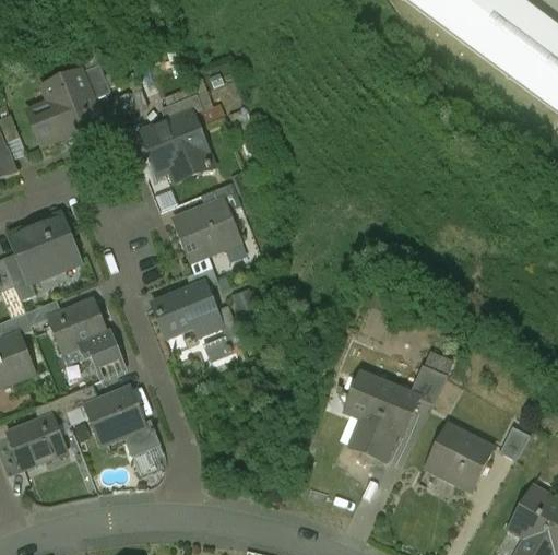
[(557,27),(520,0),(473,0),(450,30),(557,110),(557,27)]
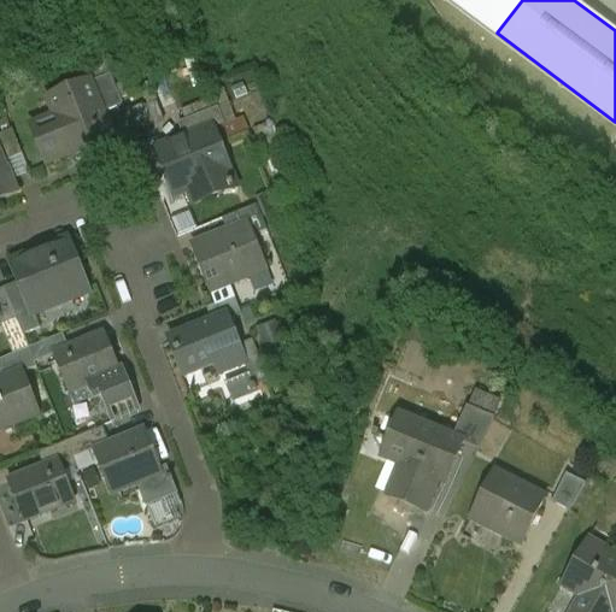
[(110,71),(88,80),(100,111),(122,103),(110,71)]
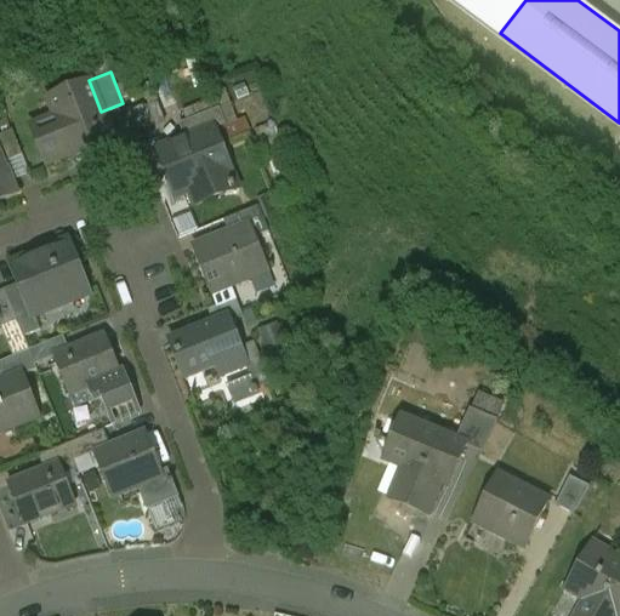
[(89,80),(49,97),(61,127),(37,137),(46,161),(70,152),(72,154),(112,137),(101,112),(89,80)]
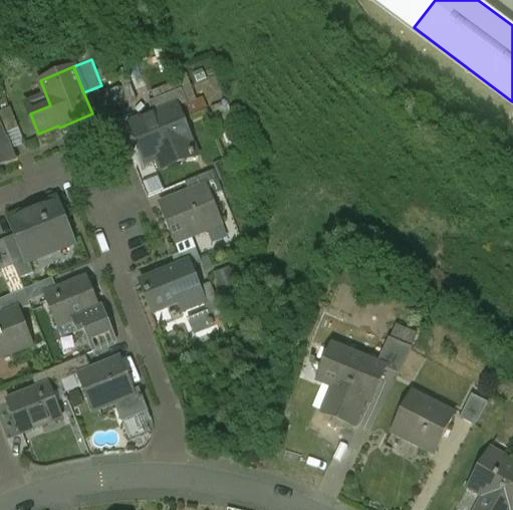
[(181,87),(155,97),(160,110),(175,104),(176,105),(186,101),(181,87)]
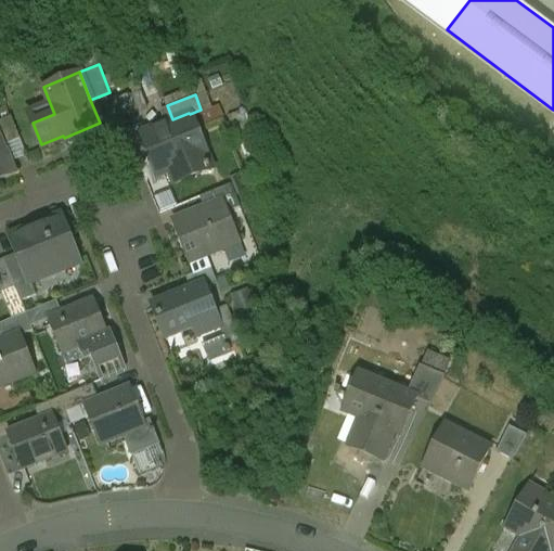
[(172,119),(141,132),(156,173),(180,163),(185,176),(210,167),(190,114),(189,113),(172,119)]
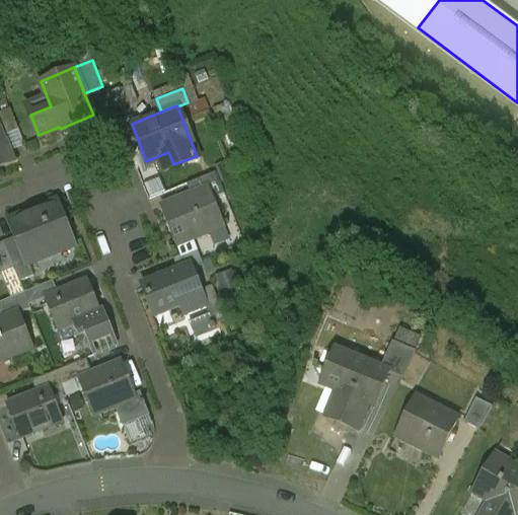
[(9,107),(0,111),(0,125),(5,139),(6,138),(10,148),(23,143),(9,107)]
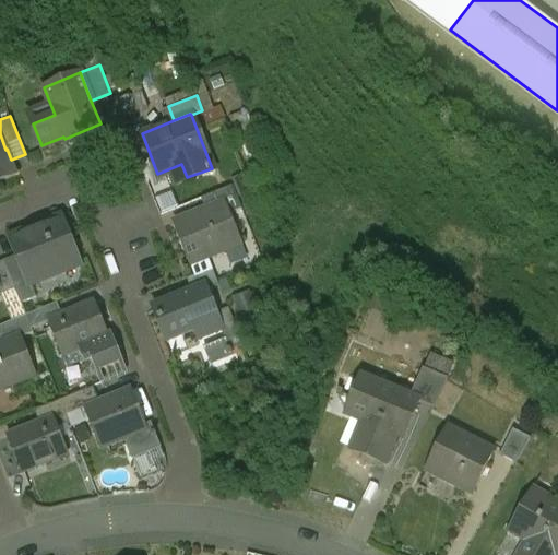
[(0,179),(16,173),(11,160),(7,149),(6,150),(0,134),(0,179)]
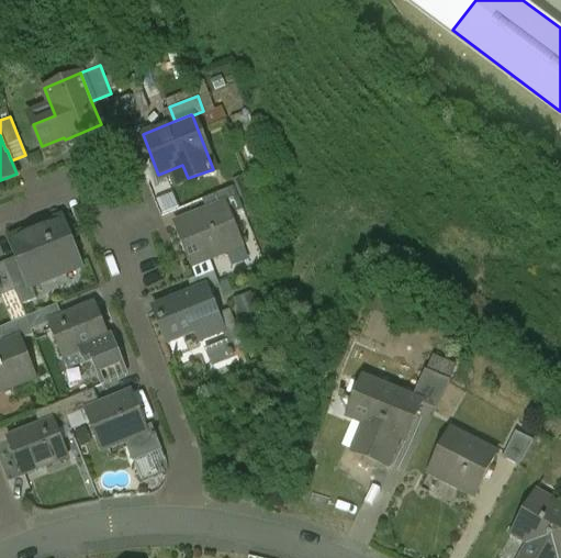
[(233,185),(201,197),(206,209),(225,201),(229,212),(243,208),(233,185)]
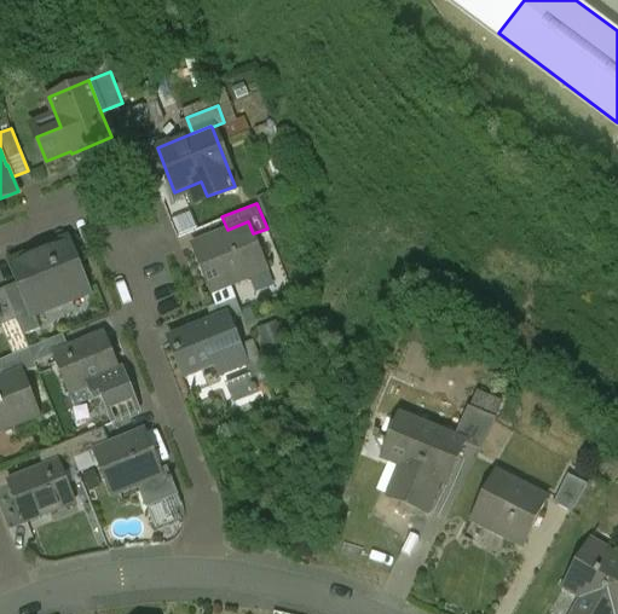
[(227,230),(191,244),(208,289),(266,266),(253,233),(248,221),(227,230)]
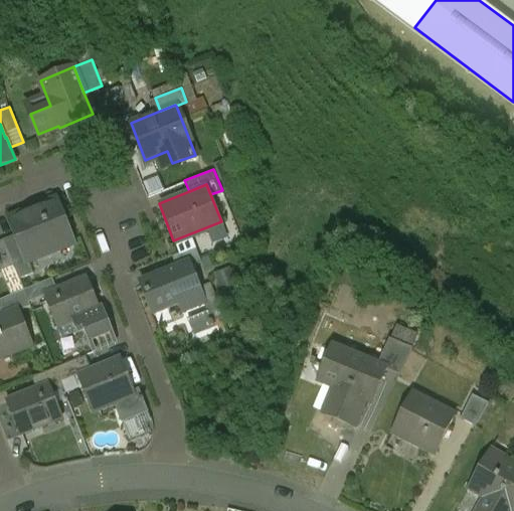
[(54,199),(9,217),(15,232),(25,259),(27,259),(71,240),(54,199)]
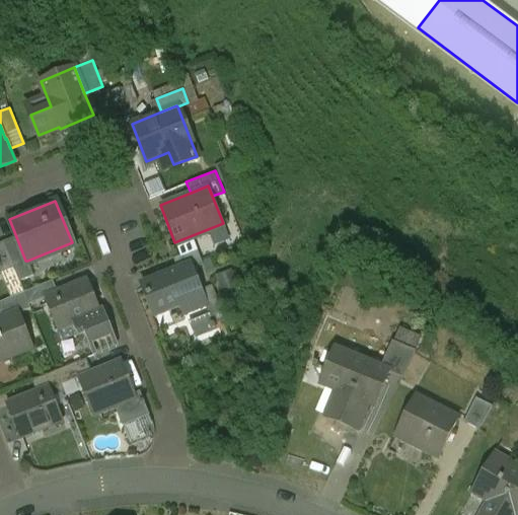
[(15,234),(2,240),(13,266),(18,279),(32,274),(27,261),(25,261),(15,234)]
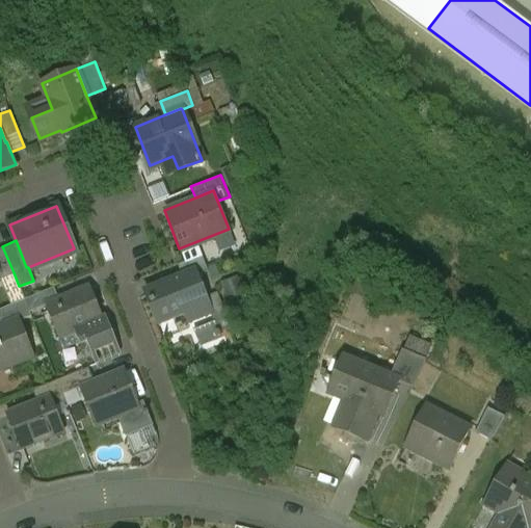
[(2,246),(0,246),(0,274),(1,278),(14,272),(2,246)]
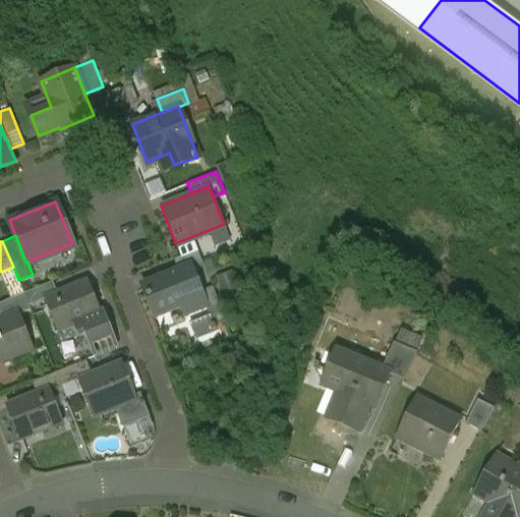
[(197,248),(174,257),(178,269),(190,264),(192,269),(204,264),(197,248)]
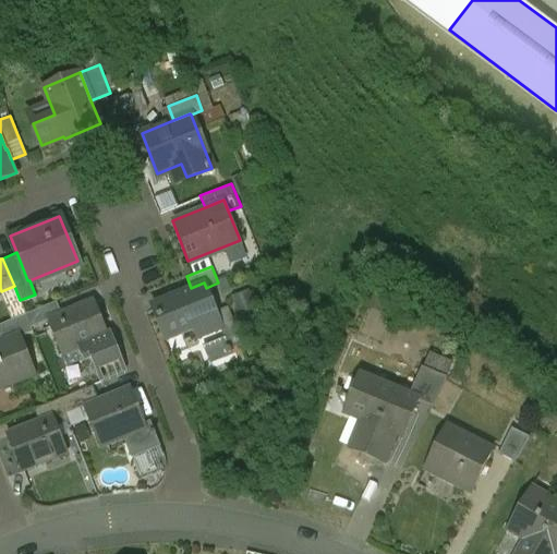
[(191,288),(152,303),(165,337),(193,326),(196,335),(221,325),(206,288),(204,282),(191,288)]
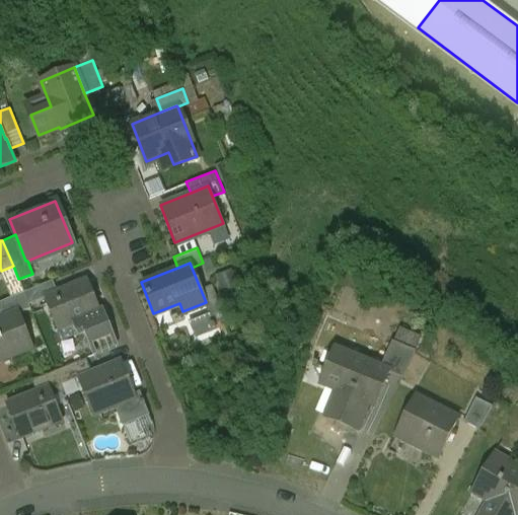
[(86,278),(44,295),(44,296),(56,325),(72,318),(74,322),(100,312),(99,309),(86,278)]
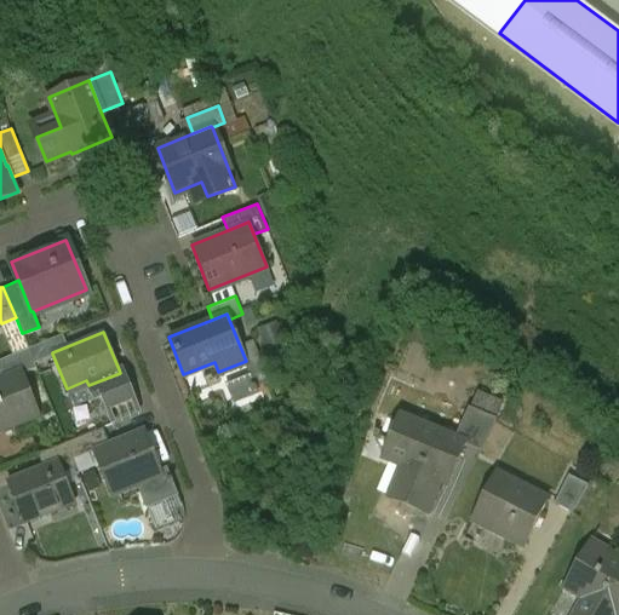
[(62,333),(28,348),(33,362),(52,354),(52,352),(68,346),(62,333)]
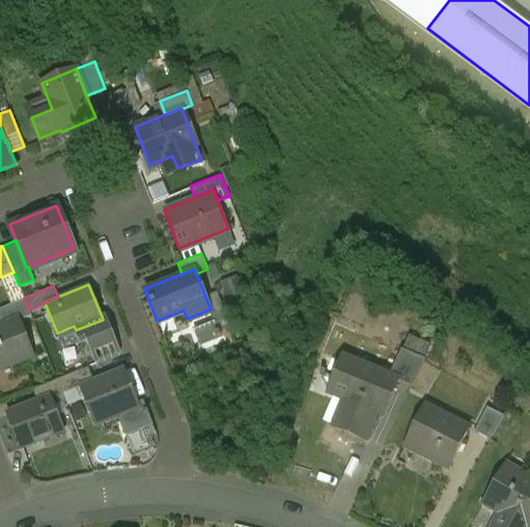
[(24,298),(0,307),(0,320),(2,325),(19,319),(30,314),(28,310),(24,298)]
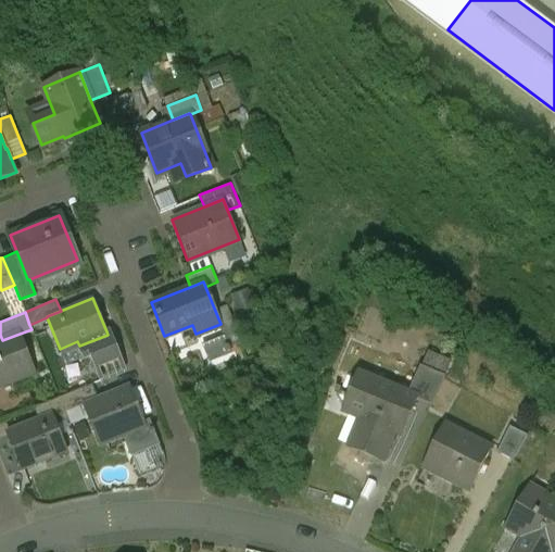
[(108,335),(79,346),(78,346),(78,347),(79,347),(84,358),(91,355),(96,366),(118,358),(109,330),(106,331),(108,335)]
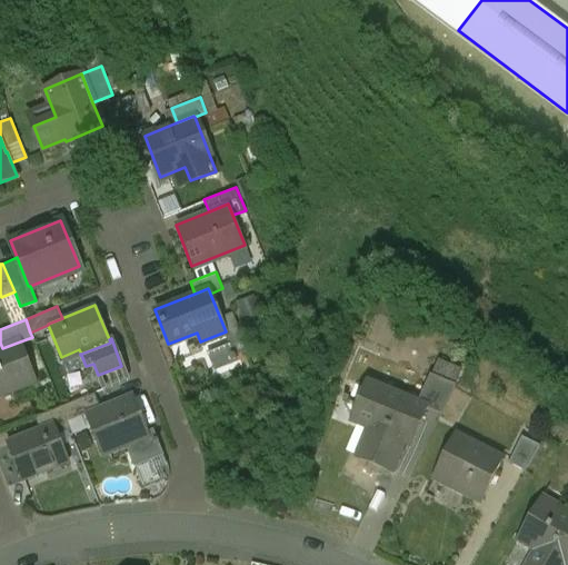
[(2,348),(0,348),(0,393),(35,379),(20,342),(2,348)]
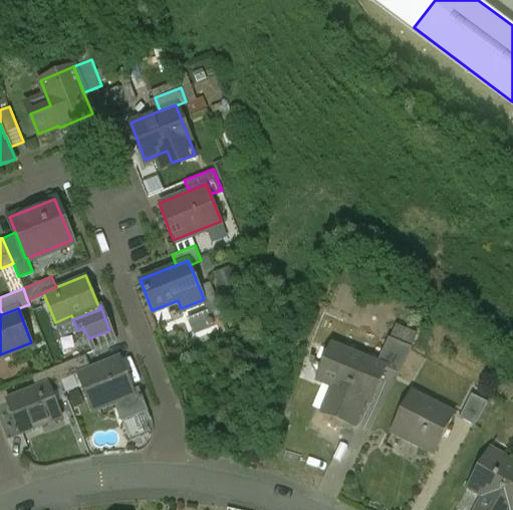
[(207,309),(188,316),(193,331),(212,323),(210,319),(209,320),(205,310),(208,309),(207,309)]
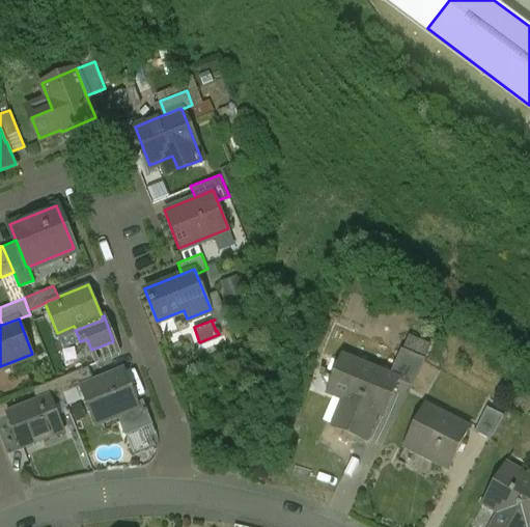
[(424,357),(400,348),(389,373),(397,378),(396,379),(411,384),(424,357)]
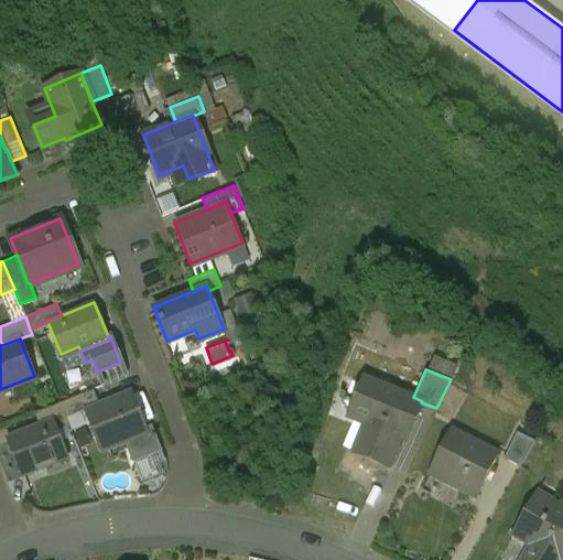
[(413,397),(363,376),(354,398),(372,407),(356,445),(390,460),(400,437),(407,439),(421,402),(422,401),(413,397)]
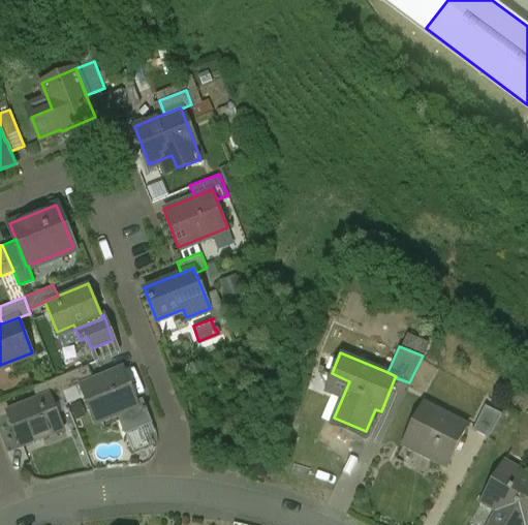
[(87,364),(56,376),(63,393),(81,385),(81,384),(93,379),(87,364)]
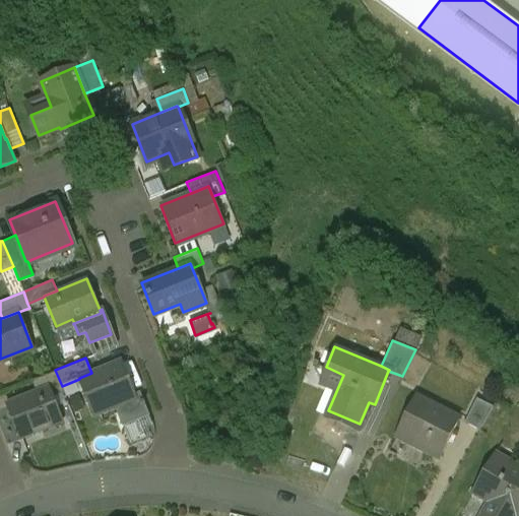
[(91,373),(79,378),(79,379),(93,413),(116,404),(134,396),(120,362),(91,373)]
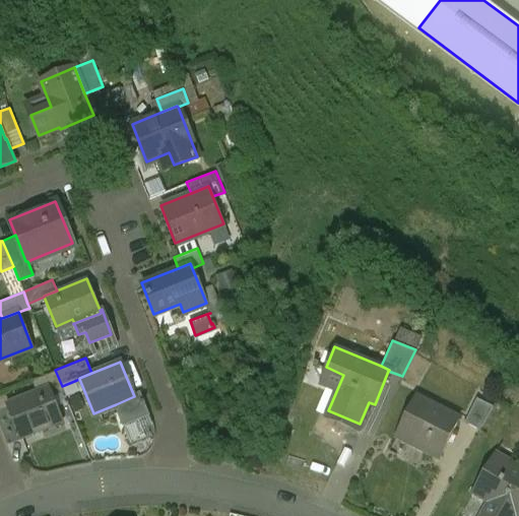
[(55,370),(30,380),(36,391),(49,386),(53,396),(63,391),(62,386),(55,370)]
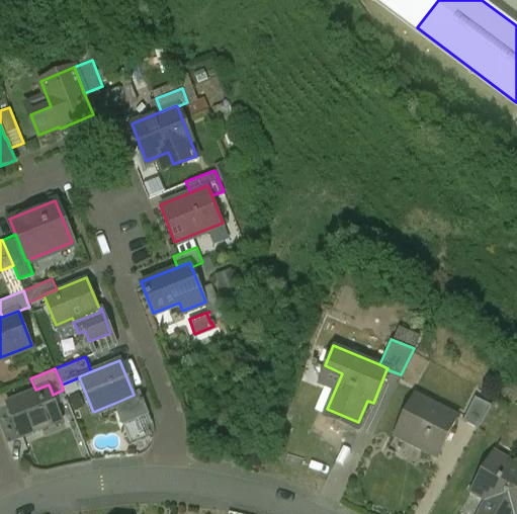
[(35,390),(5,402),(19,435),(46,425),(44,421),(60,415),(53,395),(49,384),(35,390)]
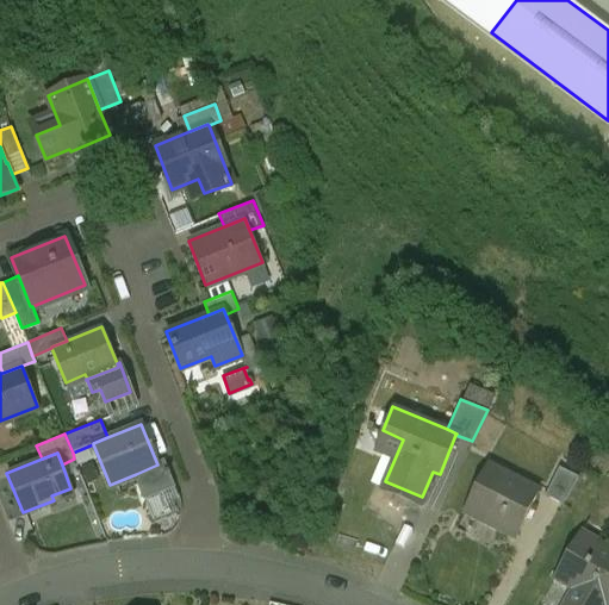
[(157,465),(136,474),(145,497),(172,486),(163,462),(157,465)]
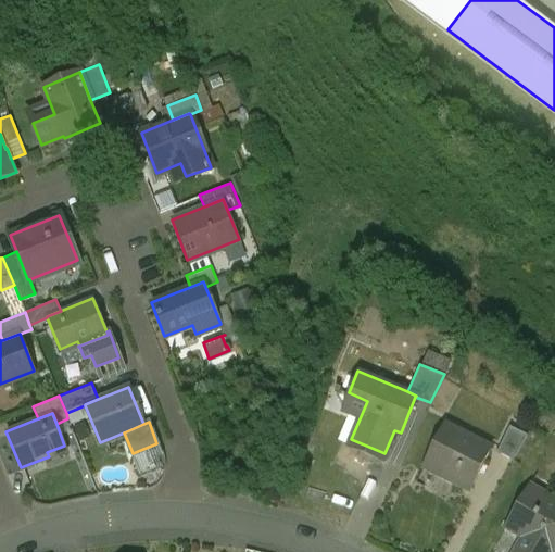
[(490,446),(444,423),(423,465),(469,489),(490,446)]
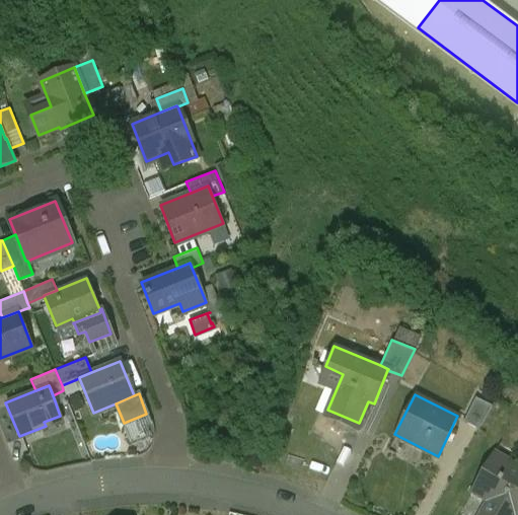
[(474,395),(463,420),(478,427),(492,403),(474,395)]
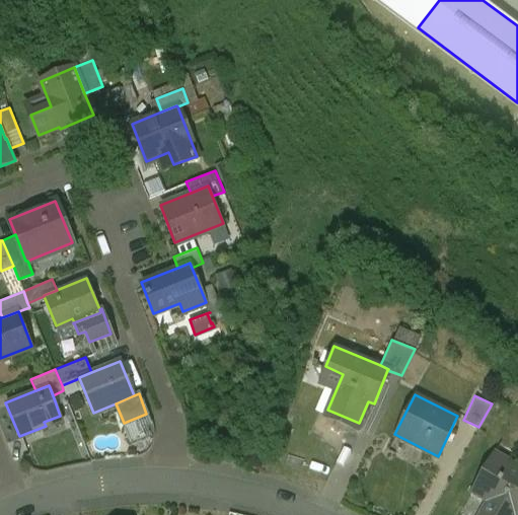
[(517,514),(517,472),(491,457),(472,490),(494,503),(486,514),(513,514),(514,514),(515,514),(517,514)]
